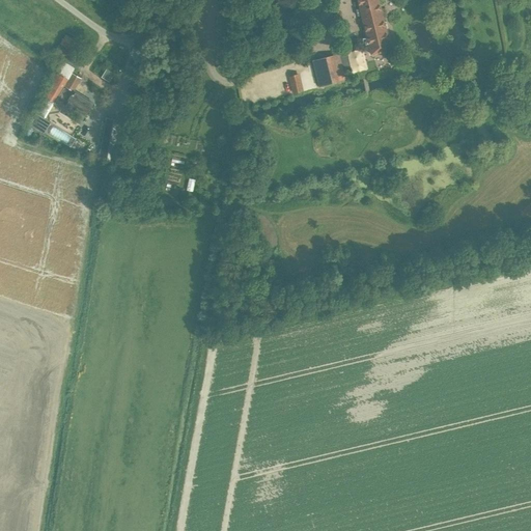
[(357,0),(370,54),(391,49),(379,0),(357,0)]
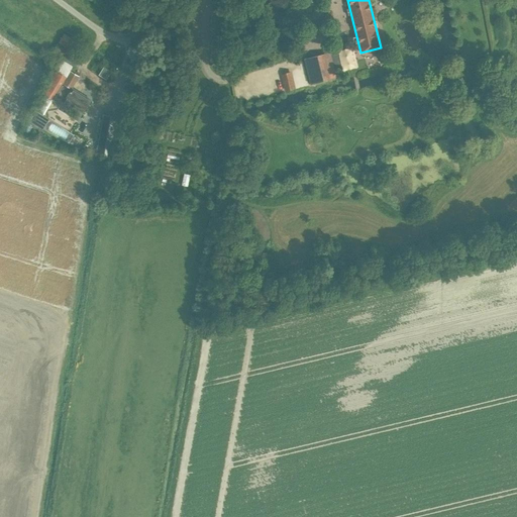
[(58,42),(66,47),(66,48),(72,39),(64,33),(58,42)]
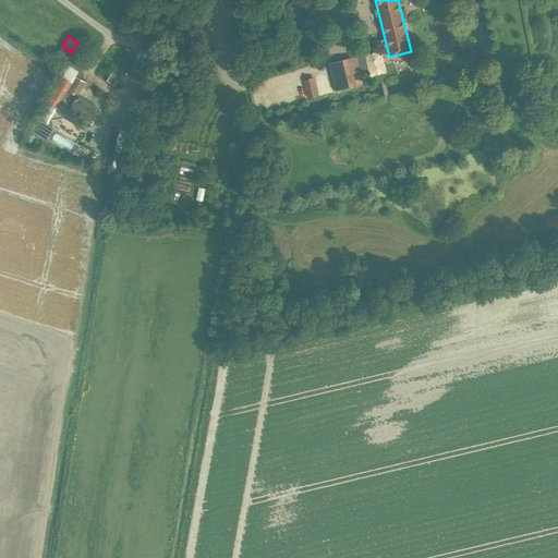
[(62,46),(57,53),(64,59),(70,51),(62,46)]
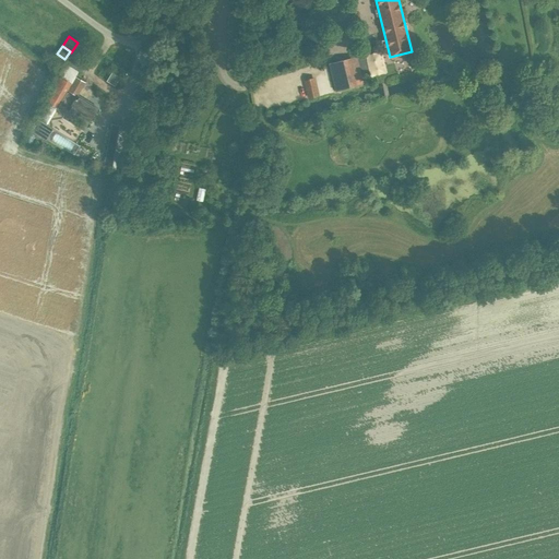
[(364,84),(357,57),(330,64),(336,92),(364,84)]
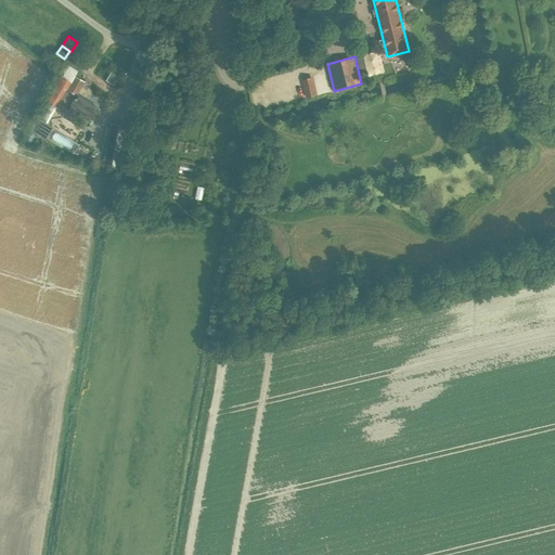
[(43,99),(42,101),(55,108),(65,114),(68,108),(88,120),(97,106),(76,94),(84,81),(75,76),(78,71),(79,72),(81,68),(73,63),(71,66),(67,65),(60,77),(57,76),(43,99)]
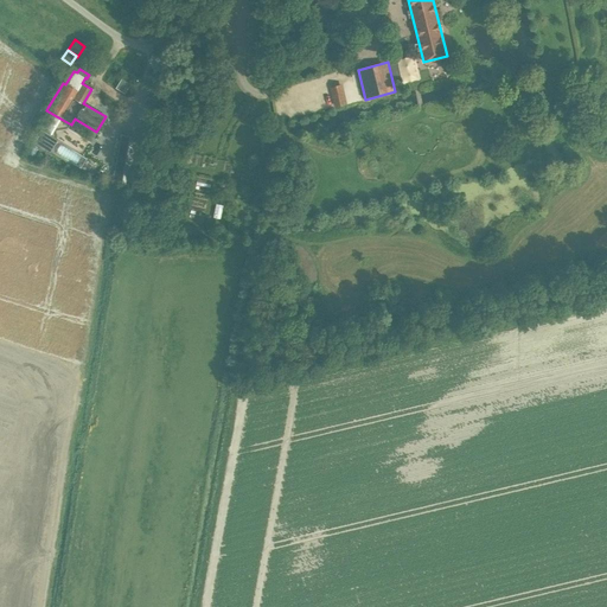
[(331,87),(336,106),(346,103),(340,84),(331,87)]
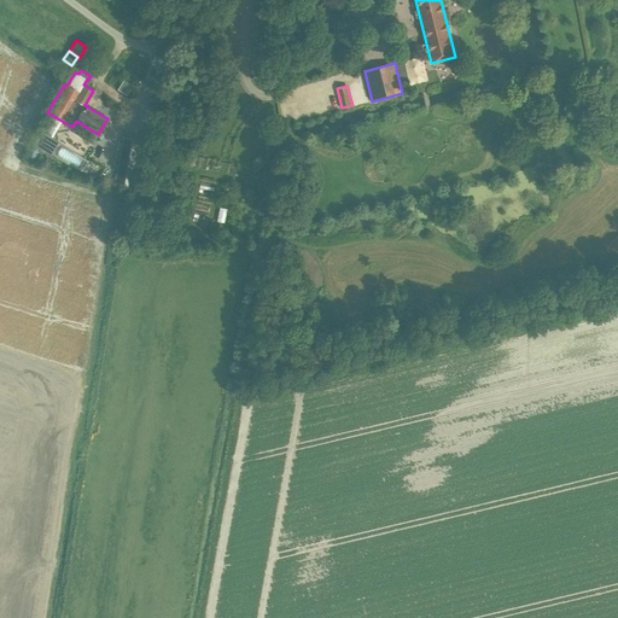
[(41,130),(33,144),(51,155),(59,143),(51,138),(52,136),(52,138),(62,121),(47,112),(38,128),(41,130)]
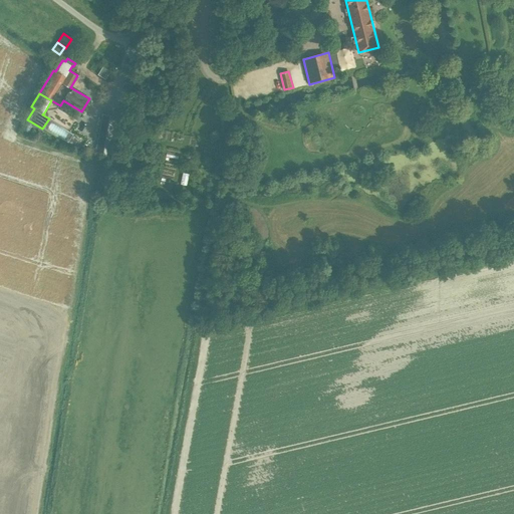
[(26,121),(22,130),(28,132),(32,124),(26,121)]
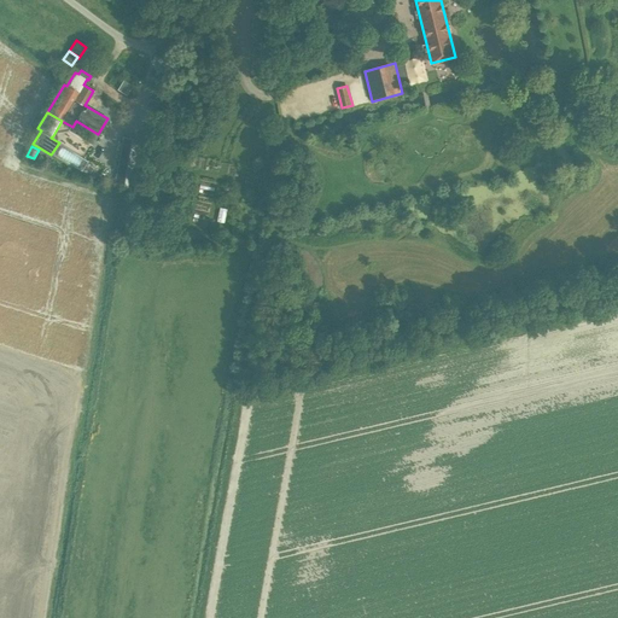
[(91,164),(85,175),(93,180),(99,170),(91,164)]
